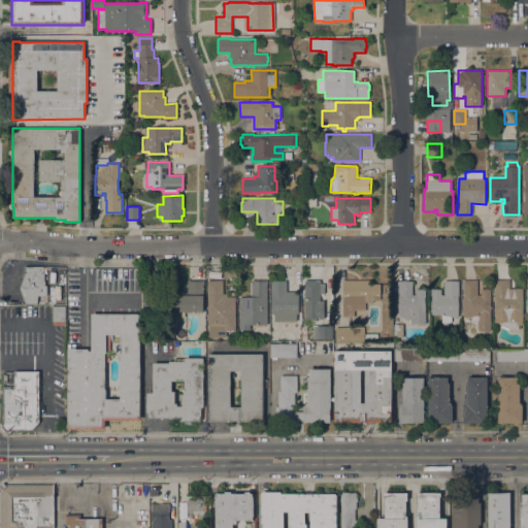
[(44,286),(46,286),(46,295),(38,295),(37,303),(25,303),(22,292),(21,289),(21,287),(22,285),(25,273),(25,267),(44,266),(44,286)]
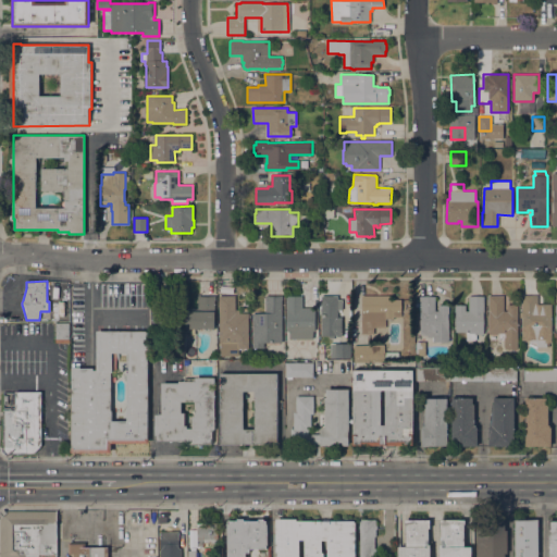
[(151,296),(166,295),(166,311),(181,310),(182,329),(152,330),(151,296)]
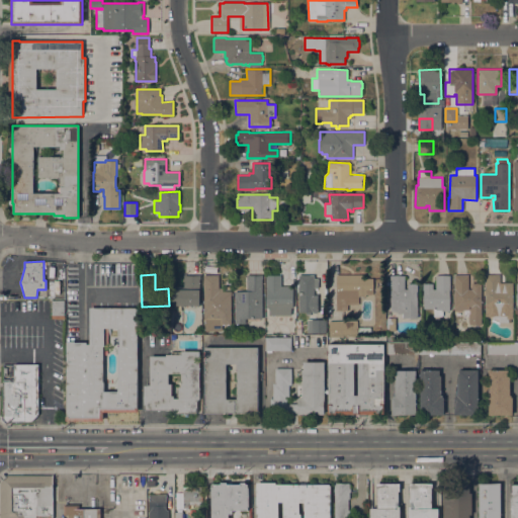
[(245,319),(246,324),(235,324),(235,291),(247,291),(247,274),(263,274),(263,279),(262,279),(262,319),(245,319)]
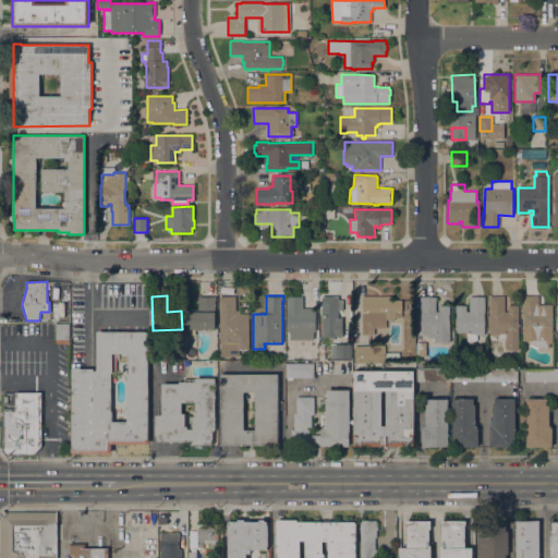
[(362,295),(391,295),(391,300),(397,300),(397,310),(402,310),(402,317),(393,317),(393,319),(386,319),(386,328),(374,328),(374,336),(363,336),(362,295)]
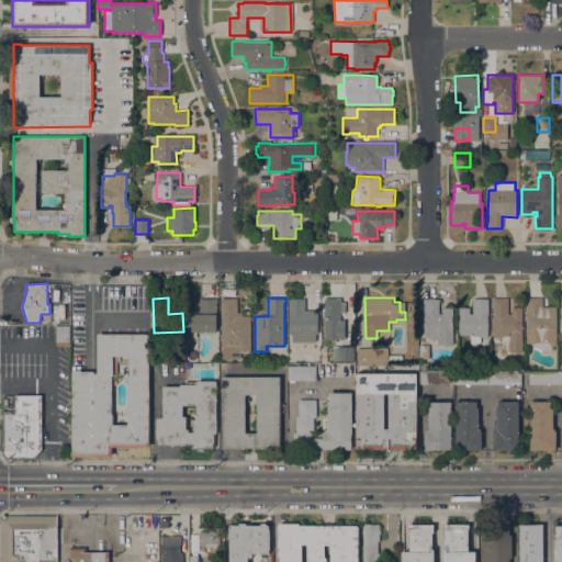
[(523,352),(509,352),(509,351),(508,351),(508,340),(509,340),(509,336),(502,336),(502,338),(493,338),(493,298),(508,298),(508,314),(512,314),(512,306),(523,306),(523,352)]
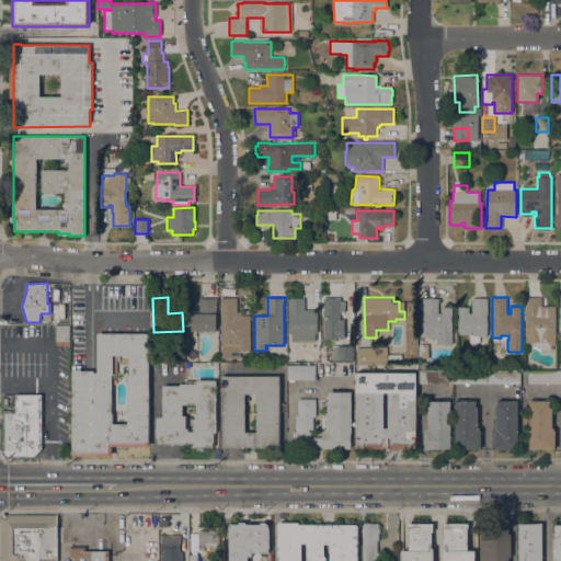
[(541,306),(556,306),(556,334),(551,334),(551,335),(548,335),(548,334),(545,334),(545,342),(527,342),(527,336),(526,336),(526,320),(524,320),(524,308),(525,308),(525,297),(541,297),(541,306)]
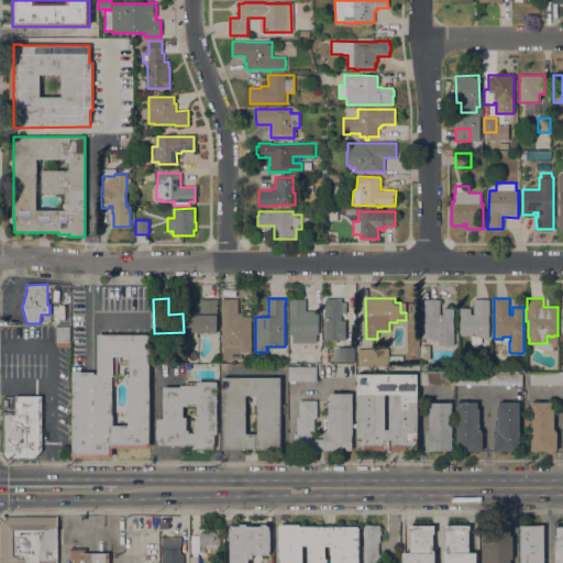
[(218,299),(218,304),(217,304),(217,332),(197,332),(197,337),(190,337),(190,332),(188,332),(188,315),(199,315),(200,299),(218,299)]
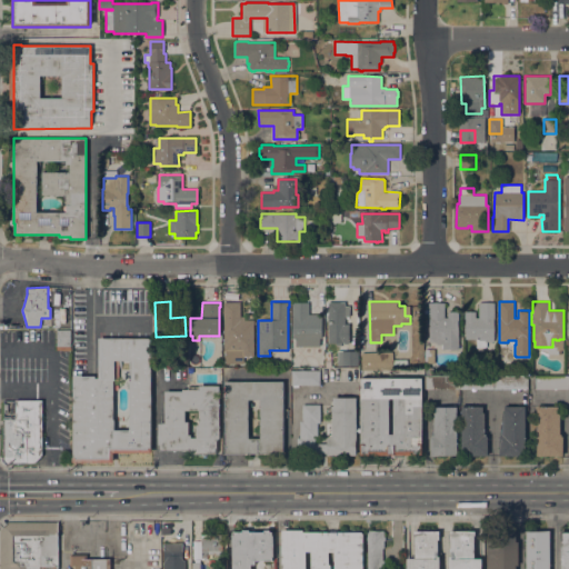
[(255,356),(243,356),(243,363),(226,363),(225,350),(223,350),(223,302),(240,302),(240,317),(245,317),(245,320),(255,320),(255,356)]
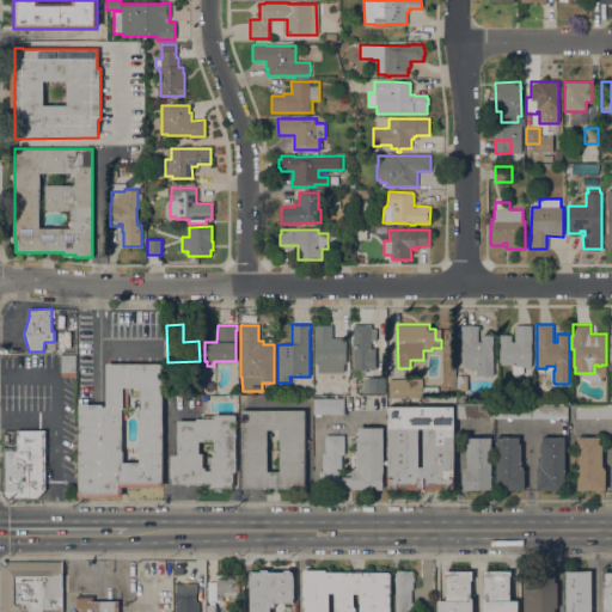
[(318,373),(318,365),(316,365),(314,325),(332,325),(332,338),(346,337),(347,363),(343,363),(344,372),(318,373)]
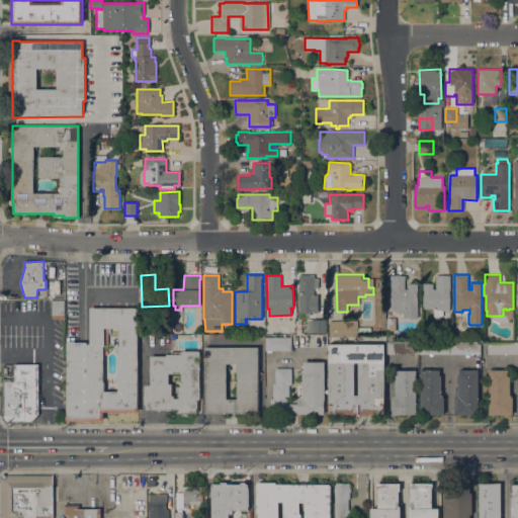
[(319,278),(319,287),(314,287),(314,294),(318,294),(318,313),(298,313),(298,275),(314,275),(314,278),(319,278)]
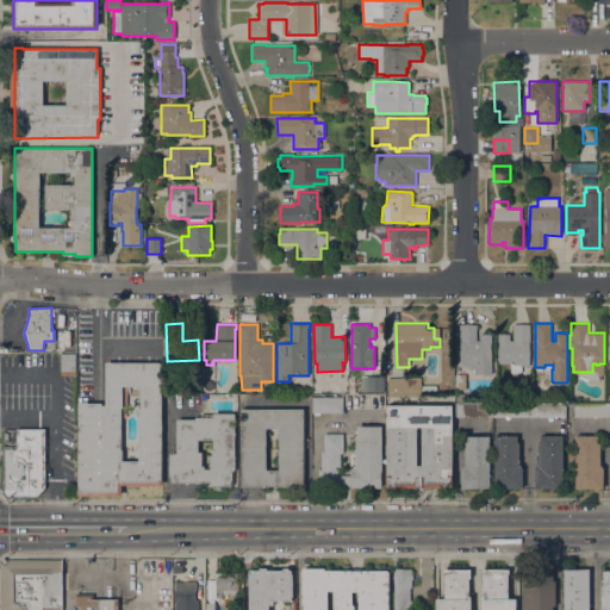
[(492,374),(474,374),(474,369),(467,369),(467,365),(460,365),(460,324),(477,324),(477,341),(480,341),(480,335),(491,335),(492,374)]
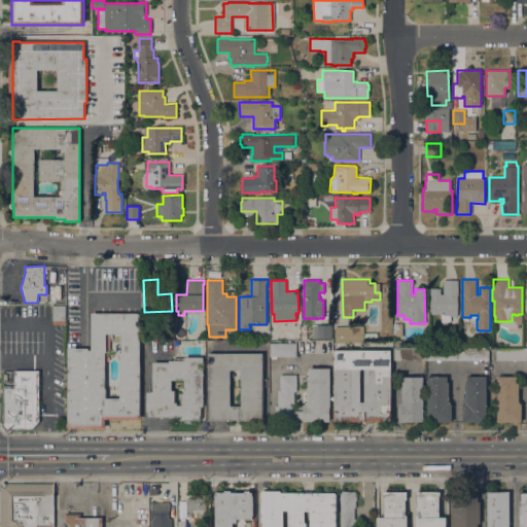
[(457,317),(450,317),(450,322),(442,322),(442,314),(430,314),(430,288),(441,288),(441,294),(443,294),(443,280),(457,280),(457,317)]
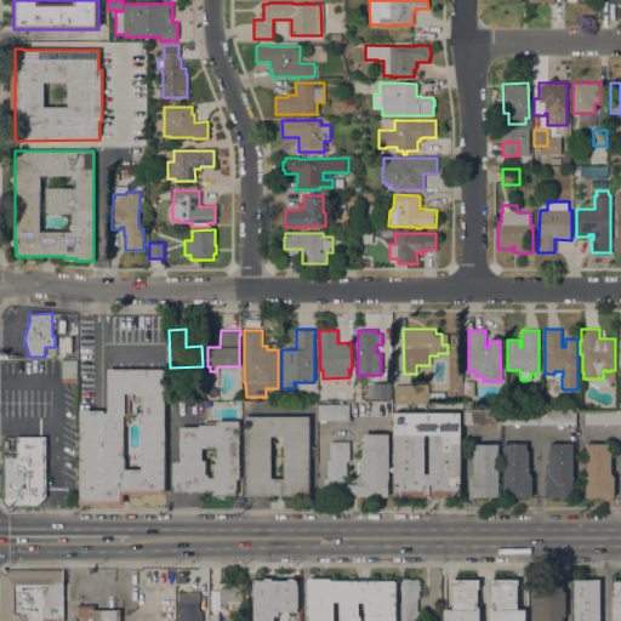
[(62,360),(78,360),(78,382),(62,382),(62,360)]
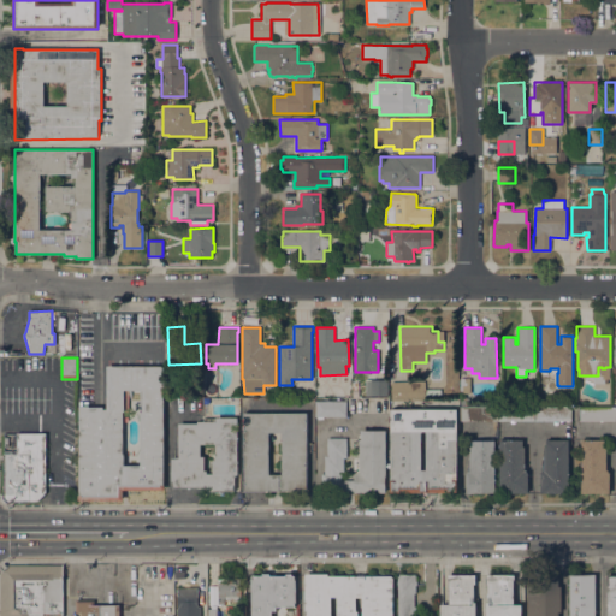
[(78,501),(80,406),(89,406),(89,407),(104,407),(104,409),(107,409),(107,366),(165,367),(164,485),(165,485),(165,490),(123,490),(123,501),(78,501)]
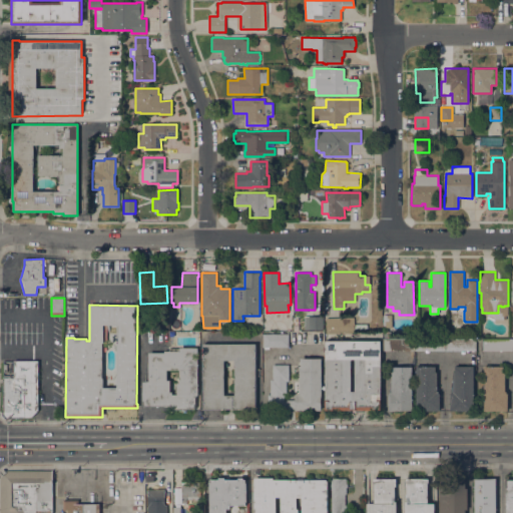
[(323,316),(323,330),(305,330),(305,316),(323,316)]
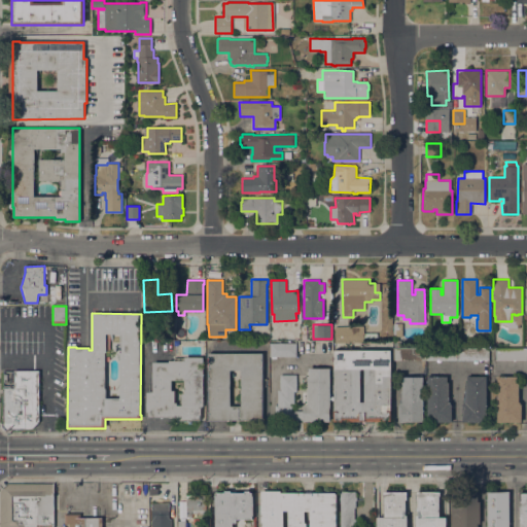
[(364,325),(364,342),(336,342),(336,326),(364,325)]
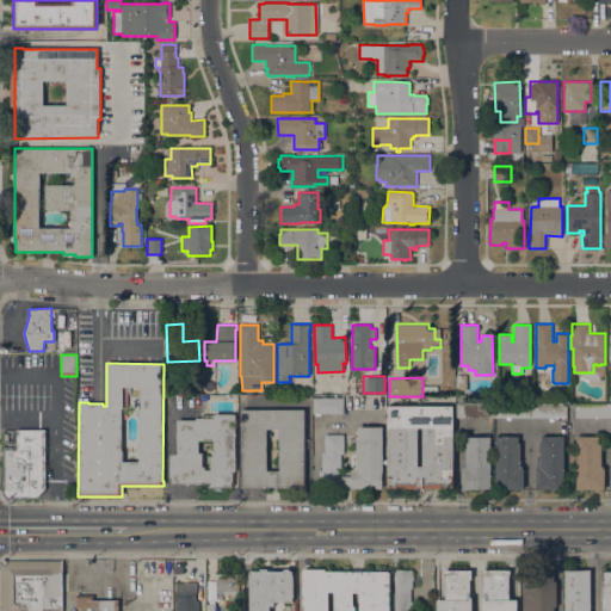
[(344,397),(344,414),(313,414),(313,397),(344,397)]
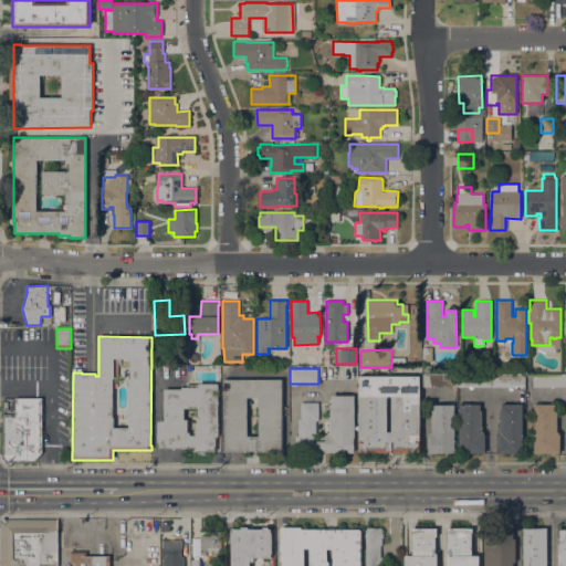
[(423,387),(423,376),(431,376),(457,375),(457,387),(423,387)]
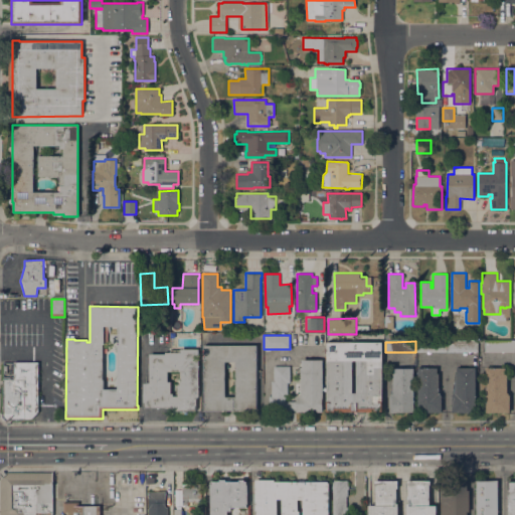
[(415,352),(415,341),(447,341),(447,352),(415,352)]
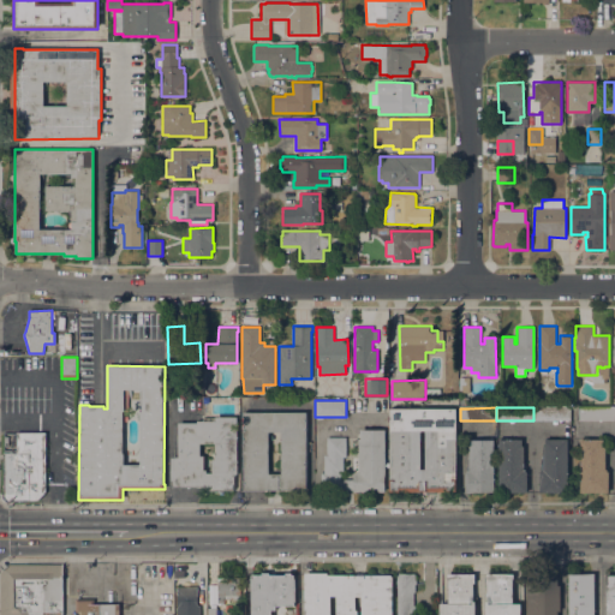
[(533,407),(571,407),(571,421),(533,421),(533,407)]
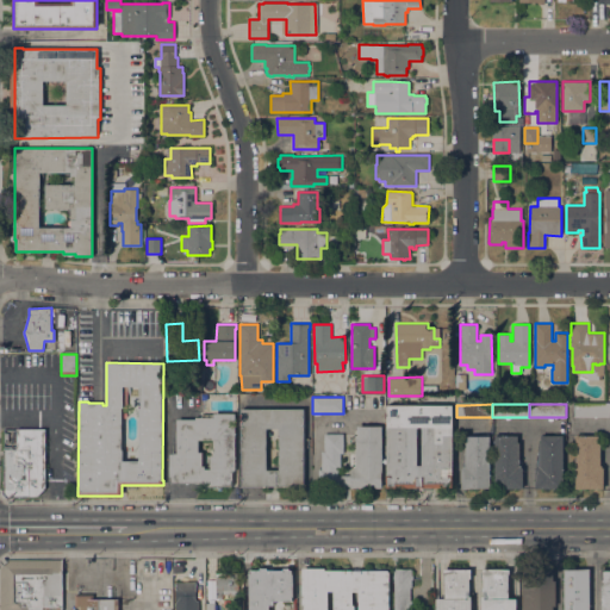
[(609,417),(573,417),(573,404),(609,404),(609,417)]
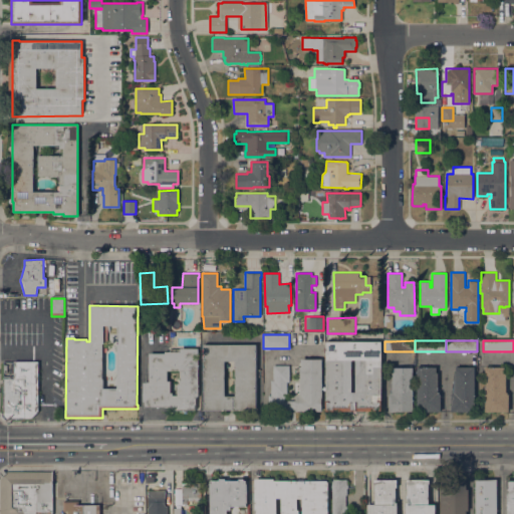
[(375,411),(364,411),(364,413),(356,413),(356,411),(351,411),(351,413),(343,413),(343,411),(333,412),(333,413),(328,413),(328,412),(326,412),(325,342),(381,341),(381,411),(379,411),(379,413),(375,413),(375,411)]
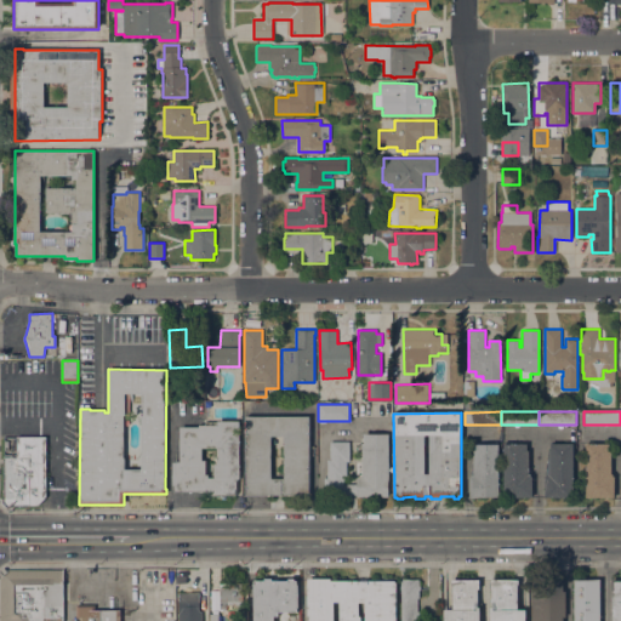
[(245,495),(245,416),(309,416),(309,495),(245,495)]
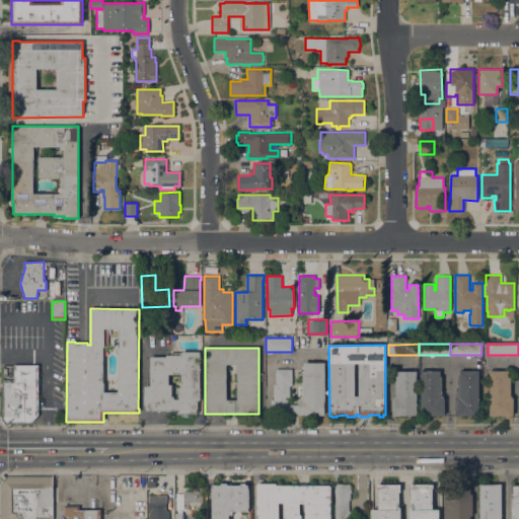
[(181,414),(171,414),(171,411),(145,411),(145,406),(144,406),(144,386),(150,386),(150,357),(166,357),(166,356),(171,355),(171,353),(181,353),(181,352),(200,352),(201,400),(198,400),(198,414),(190,414),(190,416),(181,416),(181,414)]
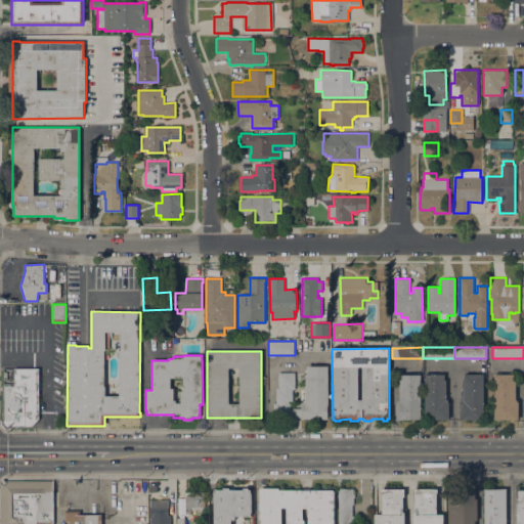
[(301,403),(304,403),(304,402),(306,402),(306,374),(307,374),(307,366),(329,366),(328,419),(301,419),(301,418),(301,408),(301,403)]
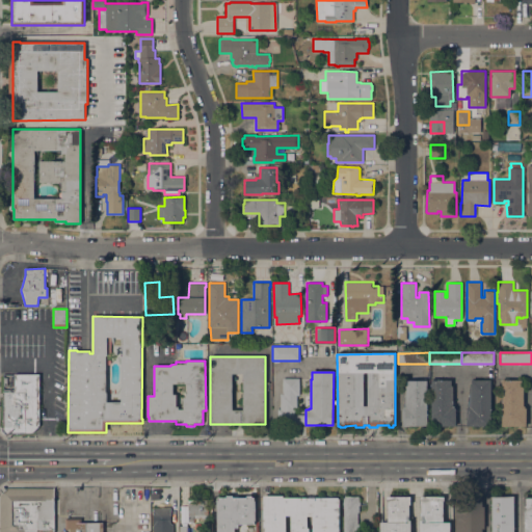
[(3,426),(2,391),(14,391),(14,374),(40,374),(40,426),(32,433),(10,433),(10,436),(5,436),(1,432),(0,426),(2,426),(3,426)]
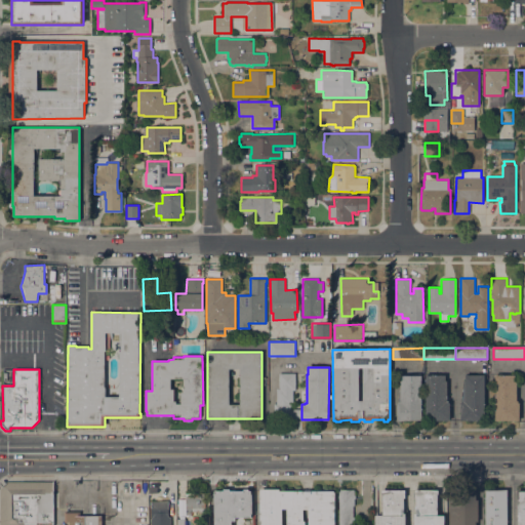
[(290,420),(274,420),(274,404),(277,404),(277,389),(279,389),(279,373),(295,373),(295,391),(293,391),(293,405),(290,405),(290,409),(290,418),(290,420)]
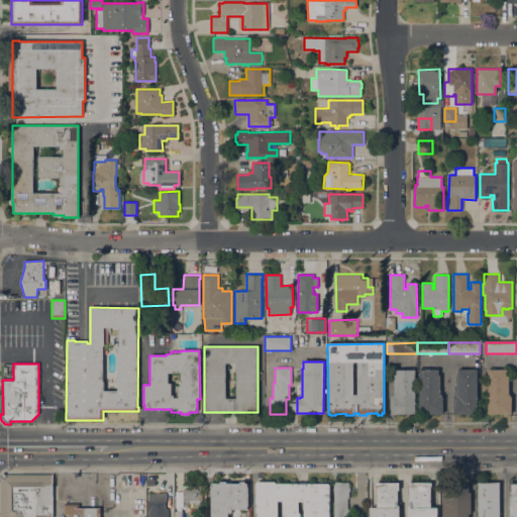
[(508,378),(509,378),(509,395),(511,395),(511,397),(512,397),(512,414),(488,414),(488,370),(489,370),(489,368),(495,368),(495,370),(508,370),(508,378)]
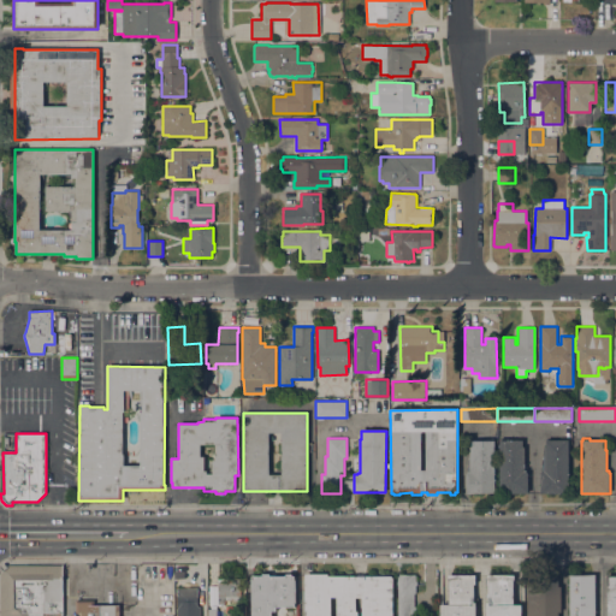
[(495,493),(466,493),(466,472),(467,472),(467,471),(469,471),(469,448),(472,448),(472,440),(495,440),(495,493)]
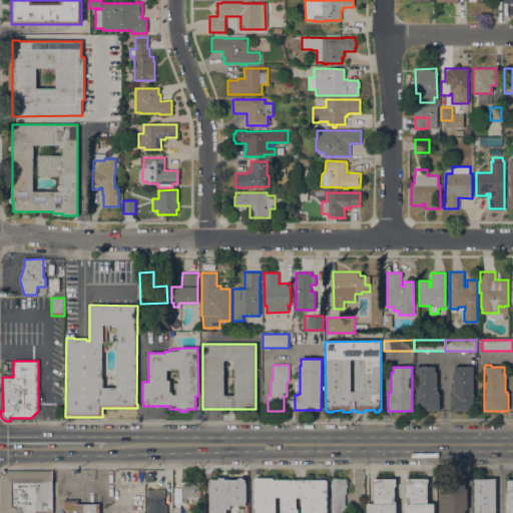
[(416,367),(435,367),(435,372),(437,372),(437,392),(438,392),(438,394),(440,394),(440,411),(416,411),(416,367)]
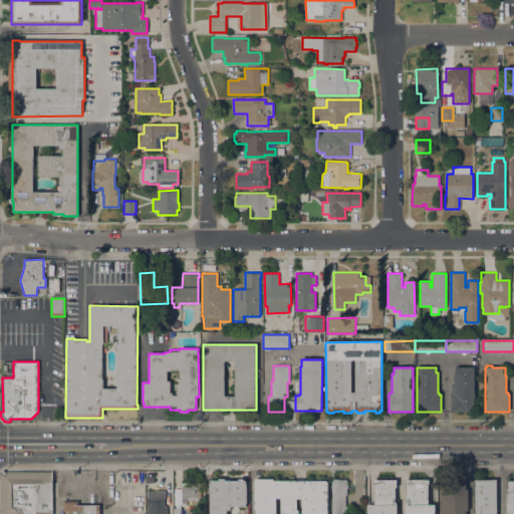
[(475,412),(451,412),(451,394),(452,394),(452,393),(454,393),(454,372),(455,372),(455,367),(474,367),(475,412)]
